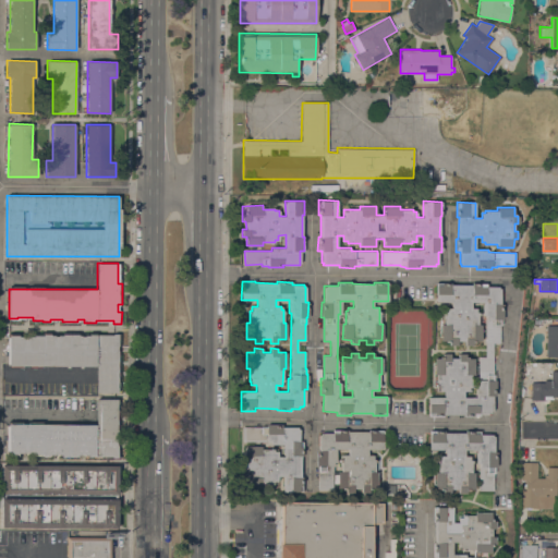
[(485,341),(486,315),(483,315),(483,301),(471,301),(471,307),(477,307),(477,324),(481,324),(481,340),(472,340),(472,344),(464,344),(464,340),(457,340),(457,344),(449,344),(449,340),(441,340),(441,324),(444,324),(445,312),(446,312),(446,307),(451,307),(451,301),(436,301),(436,282),(450,282),(450,284),(472,284),(472,282),(486,283),(486,286),(498,286),(498,288),(500,288),(499,304),(502,304),(502,318),(501,318),(501,325),(499,325),(499,342),(493,342),(485,341)]
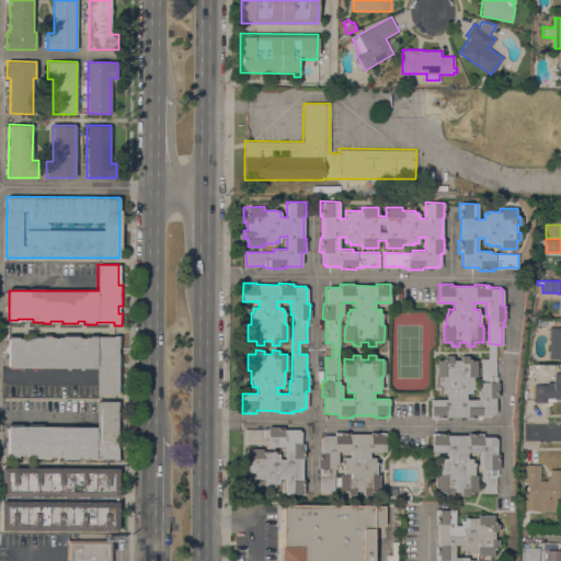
[(549,327),(560,327),(560,358),(549,358),(549,327)]
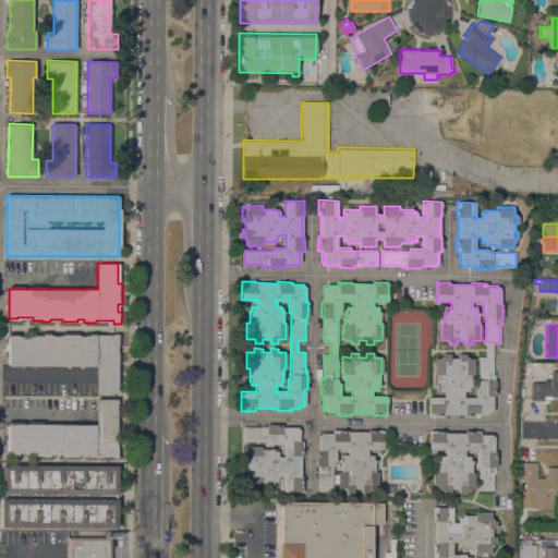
[(43,365),(43,367),(28,367),(28,365),(23,365),(23,368),(8,368),(8,335),(41,335),(41,334),(53,334),(53,336),(58,336),(58,334),(80,334),(80,336),(84,336),(84,334),(112,335),(112,334),(118,334),(118,354),(119,354),(119,367),(117,367),(117,371),(119,371),(119,377),(117,377),(117,381),(119,381),(119,387),(117,387),(117,391),(96,391),(96,364),(98,364),(98,362),(95,362),(95,365),(43,365)]
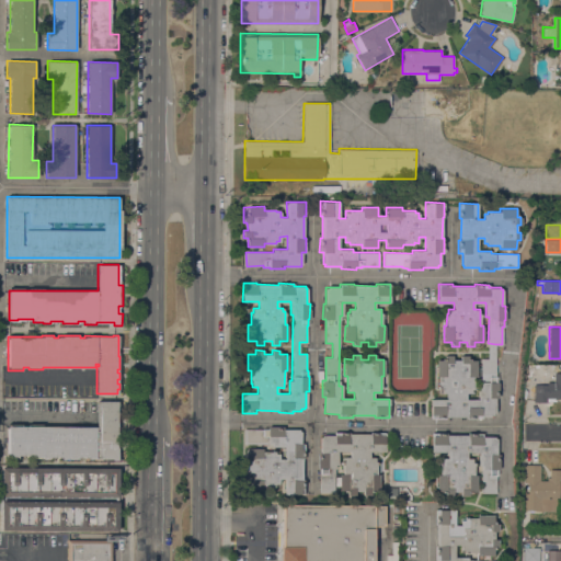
[(495,358),(495,376),(496,376),(496,381),(497,381),(497,397),(495,397),(495,416),(481,416),(481,419),(466,418),(467,415),(445,415),(445,419),(431,419),(431,399),(446,399),(446,392),(439,392),(439,376),(436,376),(436,359),(445,359),(445,355),(453,355),(453,359),(460,359),(460,355),(468,355),(468,359),(476,359),(476,376),(473,376),(473,389),(471,389),(471,392),(466,392),(466,399),(478,399),(478,386),(481,386),(481,358),(488,358),(495,358)]
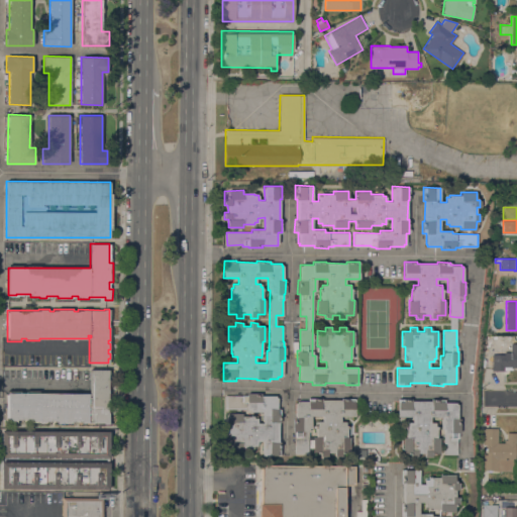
[(516,343),(516,368),(512,368),(512,369),(507,369),(507,371),(492,371),(492,353),(504,354),(504,351),(510,351),(510,343),(516,343)]
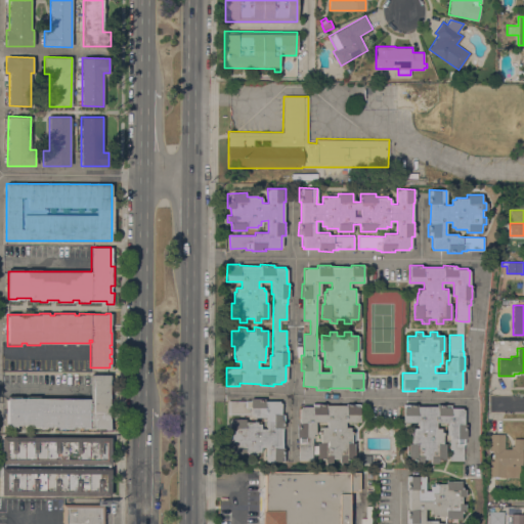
[(89,398),(89,402),(91,402),(91,400),(90,400),(90,374),(111,374),(111,379),(112,379),(112,384),(111,384),(111,388),(112,388),(112,394),(110,394),(110,398),(112,398),(112,403),(110,403),(110,404),(112,404),(112,409),(110,409),(110,422),(112,422),(112,429),(104,430),(104,428),(89,428),(89,430),(79,430),(79,427),(73,427),(73,430),(57,430),(57,427),(46,427),(46,430),(39,430),(39,428),(30,428),(30,425),(16,425),(16,428),(8,428),(8,426),(7,426),(7,398),(89,398)]
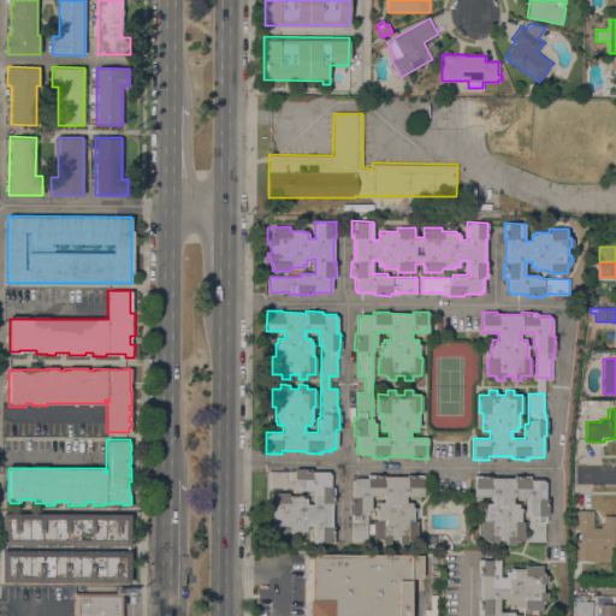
[(288,472),(288,469),(294,469),(294,468),(311,468),(311,471),(332,471),(332,486),(333,486),(333,503),(332,503),(331,527),(333,527),(333,543),(313,543),(313,526),(306,526),(306,533),(288,533),(288,537),(270,537),(270,527),(265,527),(265,519),(270,519),(270,510),(264,510),(264,502),(270,502),(270,492),(288,492),(288,496),(306,496),(306,504),(313,504),(313,490),(298,490),(298,487),(294,487),(294,486),(268,485),(268,472),(288,472)]
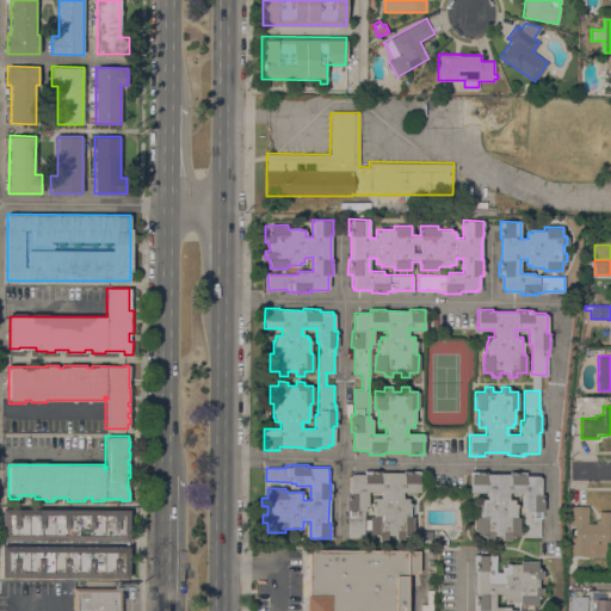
[(403,473),(403,471),(419,471),(419,491),(402,491),(402,498),(409,498),(409,516),(413,516),(413,535),(405,535),(405,538),(395,538),(395,534),(387,534),(387,538),(378,538),(378,534),(370,534),(370,516),(374,516),(374,498),(381,498),(381,491),(369,491),(369,494),(366,494),(366,505),(364,505),(364,536),(347,535),(347,510),(346,510),(346,493),(349,493),(349,474),(364,474),(364,470),(380,470),(380,473),(403,473)]
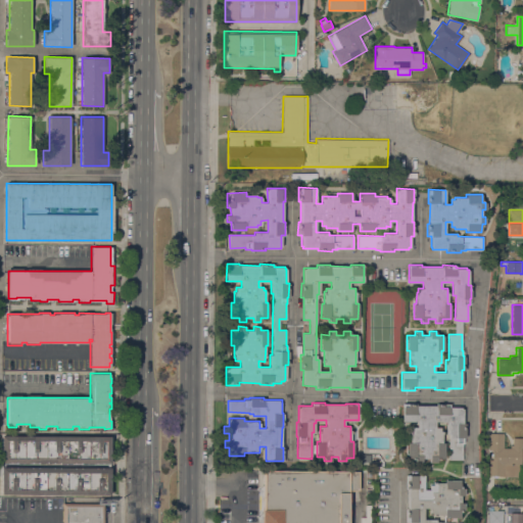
[(416,403),(416,406),(436,406),(436,403),(449,403),(449,407),(463,408),(463,423),(465,423),(465,437),(463,437),(462,460),(448,459),(449,433),(446,433),(446,421),(435,421),(435,427),(441,427),(441,442),(444,442),(443,458),(436,458),(436,462),(429,461),(429,458),(422,458),(422,462),(415,462),(415,458),(407,458),(407,431),(411,431),(411,430),(413,430),(413,427),(417,427),(417,421),(402,421),(402,403),(416,403)]
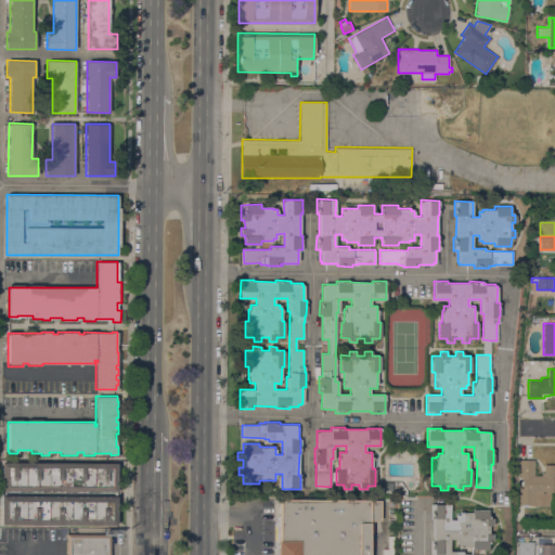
[(552,505),(518,504),(518,488),(523,488),(523,477),(518,477),(518,460),(534,460),(533,475),(541,475),(541,472),(543,472),(543,464),(553,464),(553,493),(552,493),(552,502),(552,505)]
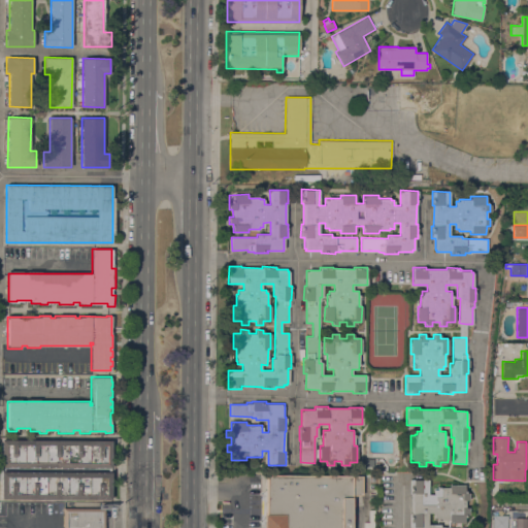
[(111,440),(111,499),(1,498),(1,439),(111,440)]
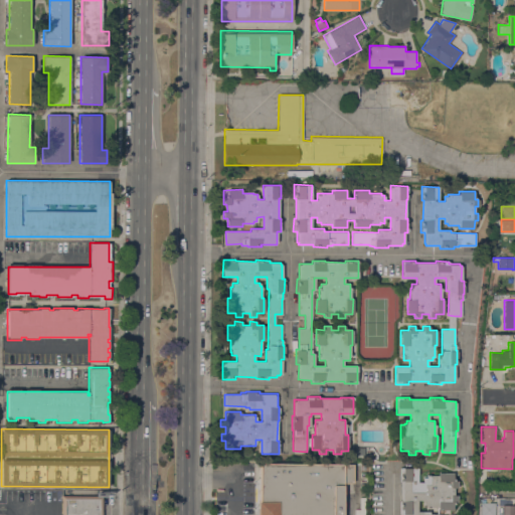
[(353,464),(352,482),(343,484),(342,514),(258,514),(258,502),(260,502),(260,463),(353,464)]
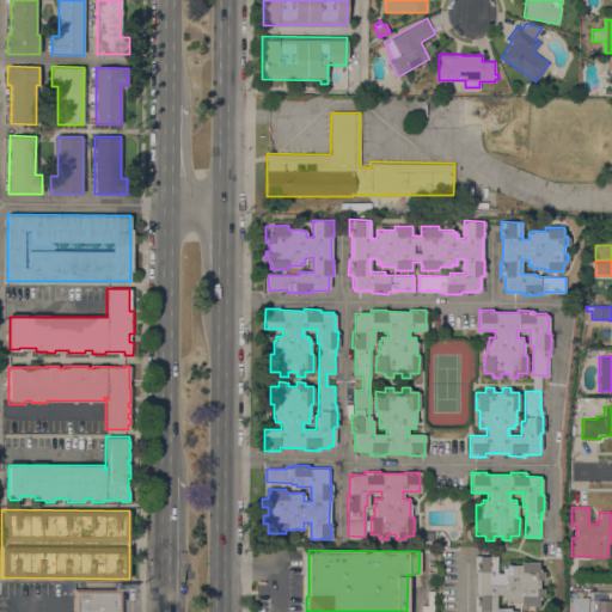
[(496,556),(496,573),(502,573),(502,568),(507,568),(507,565),(520,565),(520,562),(538,562),(538,570),(543,570),(543,580),(538,579),(538,588),(543,588),(543,597),(538,597),(538,605),(520,605),(520,603),(502,603),(502,594),(495,594),(495,607),(509,607),(509,611),(540,611),(478,611),(475,611),(475,595),(477,595),(477,571),(476,571),(476,556),(496,556)]
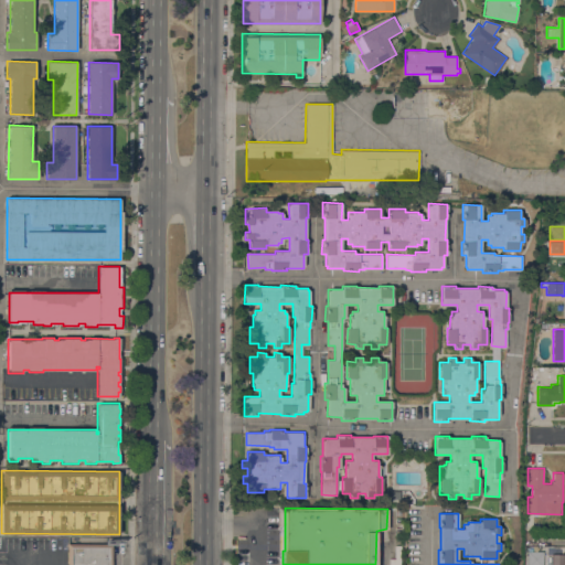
[(67,564),(67,544),(113,543),(113,564),(67,564)]
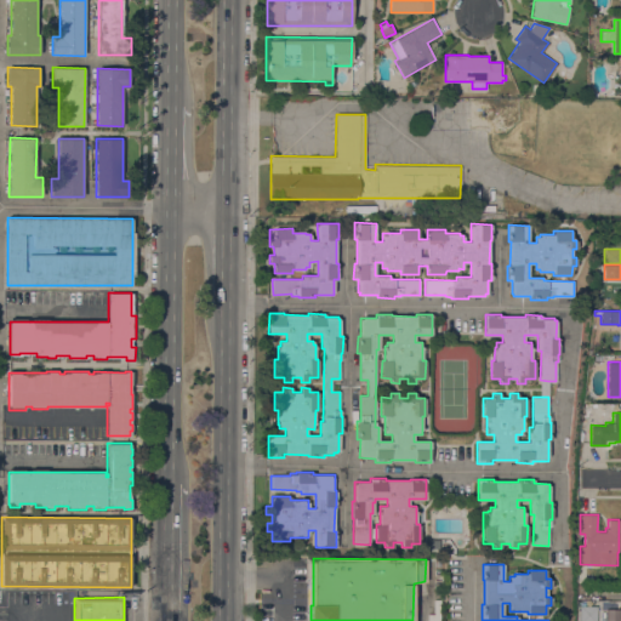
[(597,605),(597,620),(576,620),(576,609),(580,609),(580,605),(597,605)]
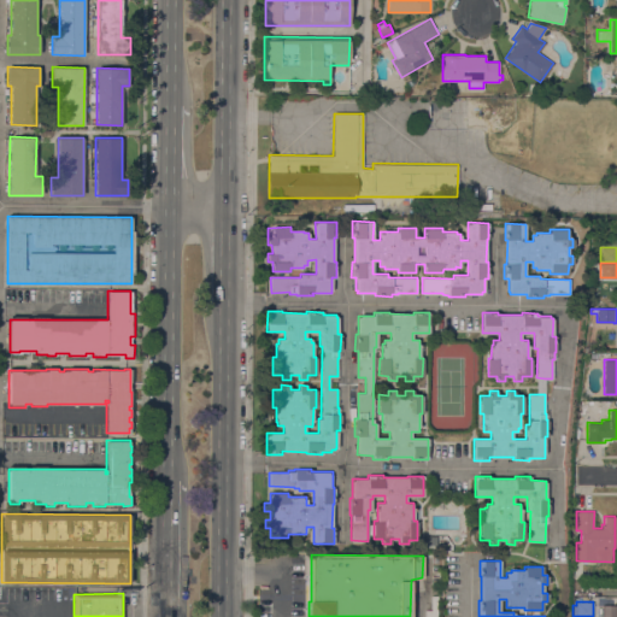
[(603,616),(603,604),(616,605),(615,616),(603,616)]
